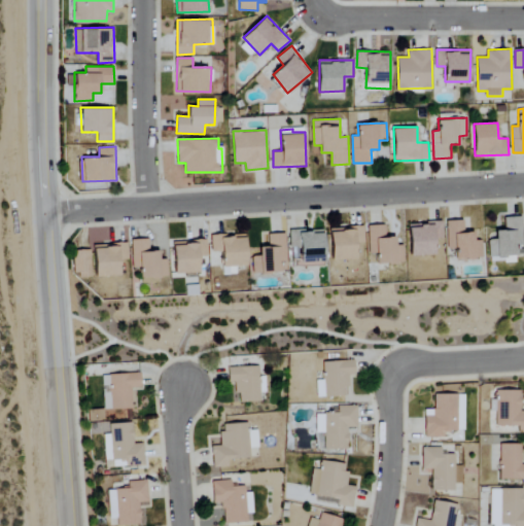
[(490,239),(491,261),(518,260),(518,254),(523,254),(523,216),(505,217),(507,229),(497,230),(497,239),(490,239)]
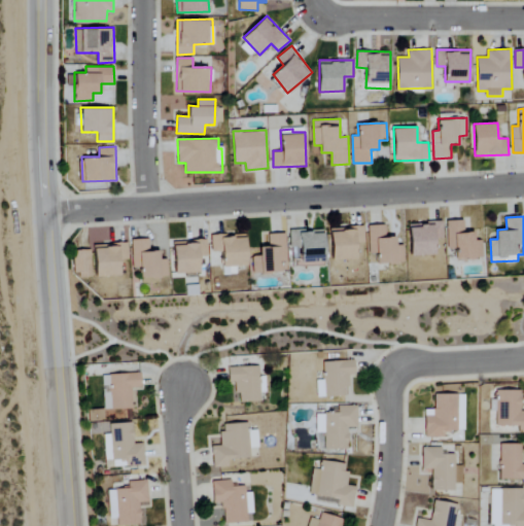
[(448,220),(450,248),(456,248),(457,260),(484,259),(483,240),(475,240),(475,231),(466,232),(465,219),(448,220)]
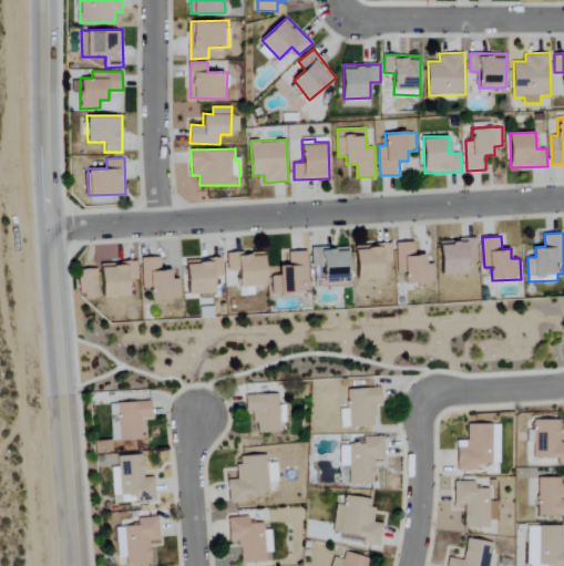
[(441,240),(442,275),(470,274),(469,239),(441,240)]
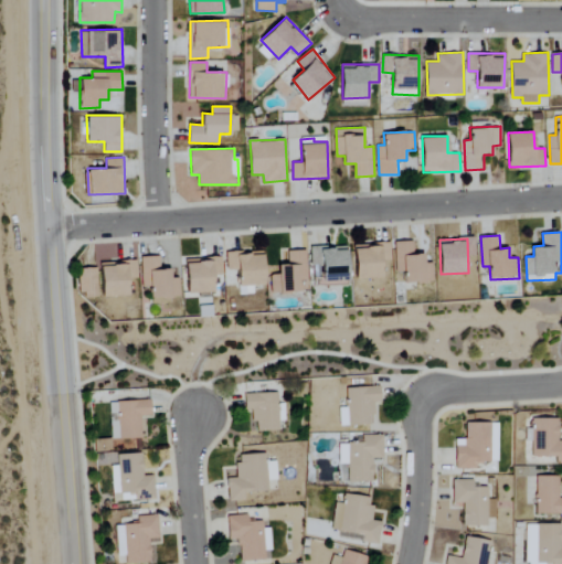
[(405,282),(434,282),(434,262),(425,263),(425,253),(415,253),(415,241),(396,241),(398,272),(405,272),(405,282)]
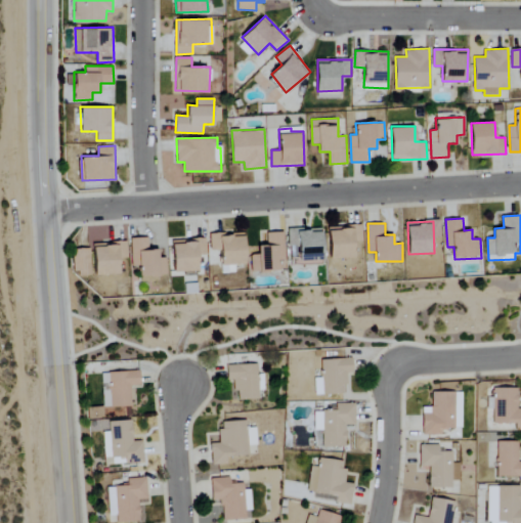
[(330,226),(330,258),(355,257),(354,240),(360,240),(359,225),(330,226)]
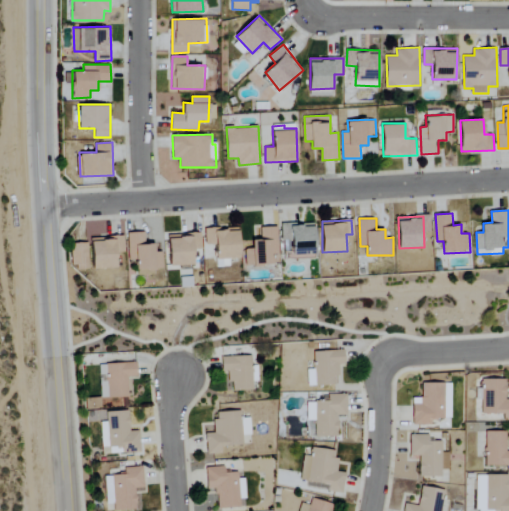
[(315,222),(285,223),(286,255),(316,255),(315,222)]
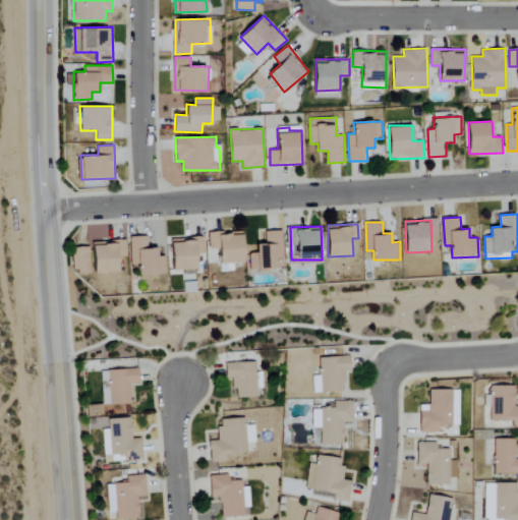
[(266,231),(267,243),(256,243),(257,252),(250,252),(251,271),(277,269),(277,258),(285,258),(284,230),(266,231)]
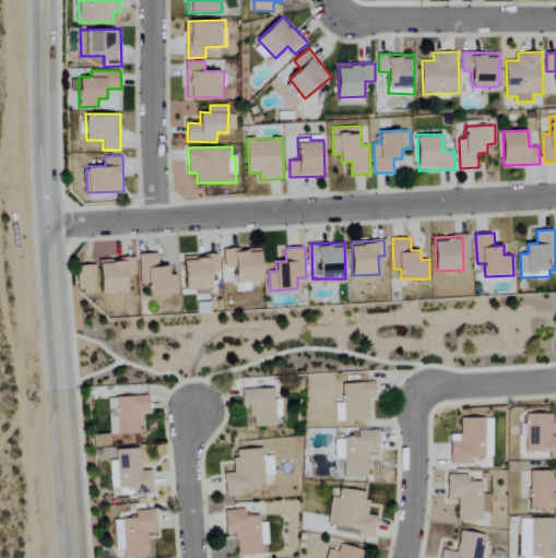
[(261,248),(225,249),(226,266),(235,265),(236,282),(262,281),(261,248)]
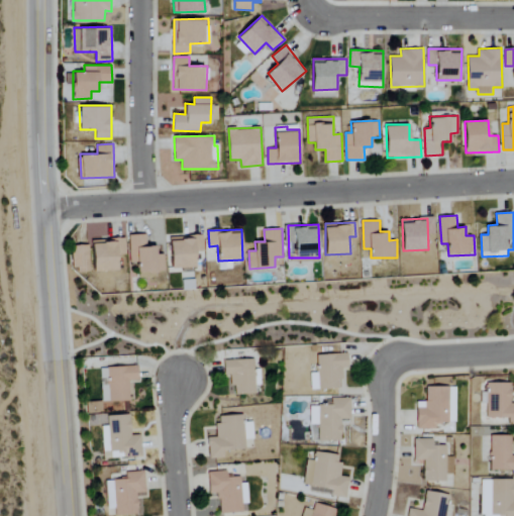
[(131,263),(138,262),(139,278),(159,277),(159,271),(166,270),(165,253),(157,253),(157,245),(147,245),(147,233),(130,234),(131,263)]
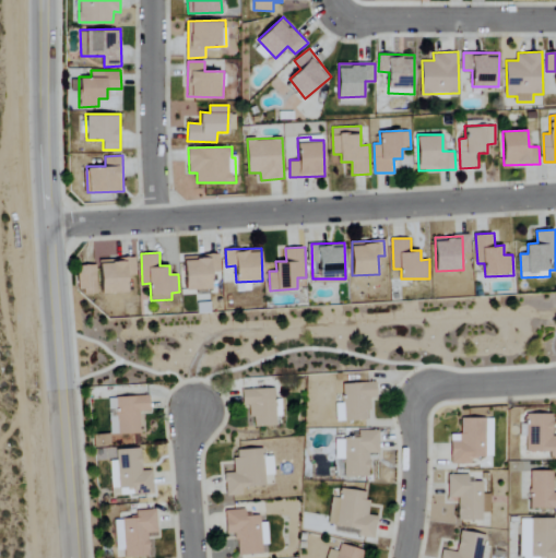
[(221,254),(185,256),(186,289),(212,288),(211,272),(221,271),(221,254)]
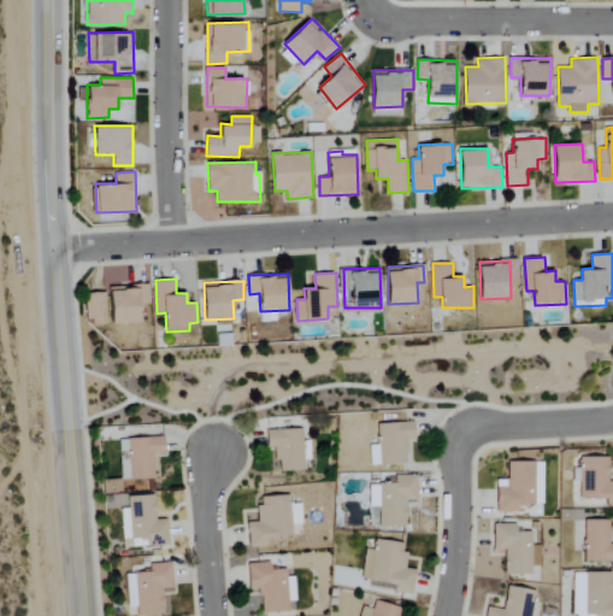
[(141,322),(140,304),(151,303),(149,285),(110,286),(112,323),(141,322)]
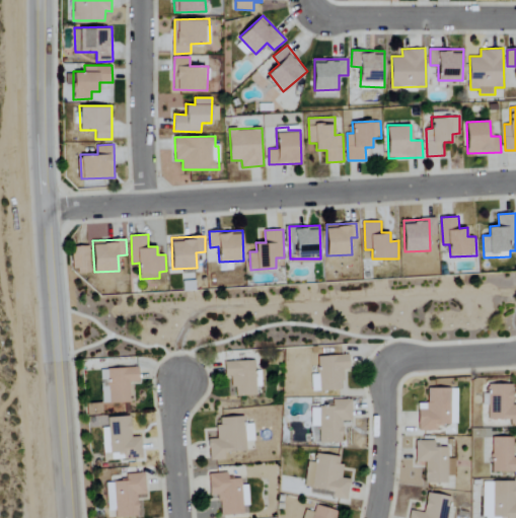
[(319,356),(319,374),(313,374),(314,390),(344,390),(344,369),(351,369),(350,355),(319,356)]
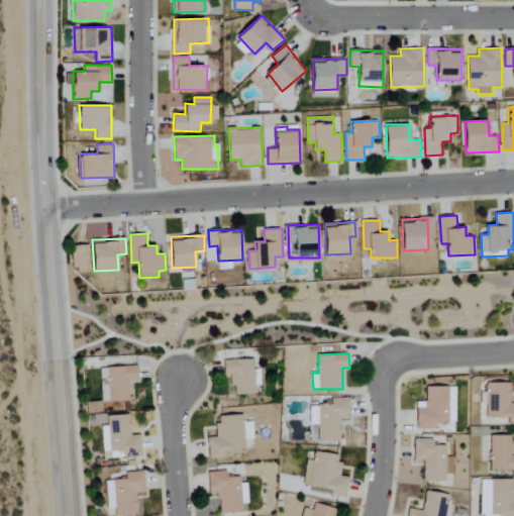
[(225,359),(225,375),(233,375),(234,394),(257,393),(255,358),(225,359)]
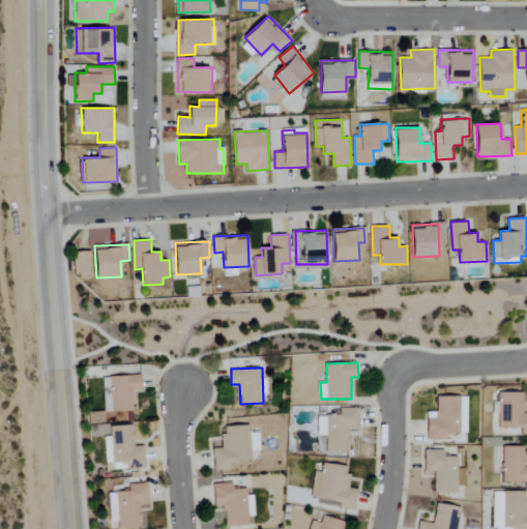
[(106,411),(135,411),(134,389),(143,389),(143,375),(105,376),(106,411)]
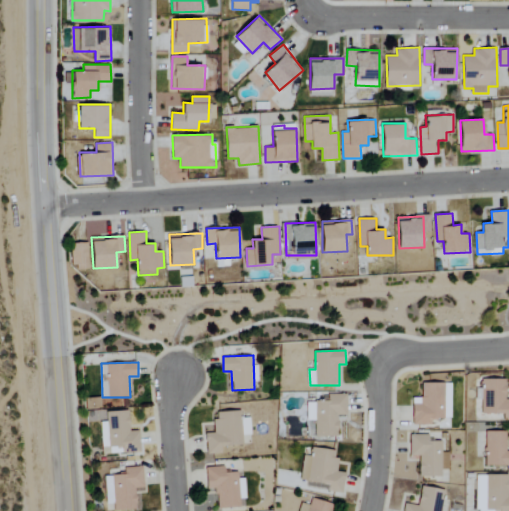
[(483,413),(506,414),(506,419),(508,419),(508,398),(507,398),(507,379),(483,378),(483,413)]
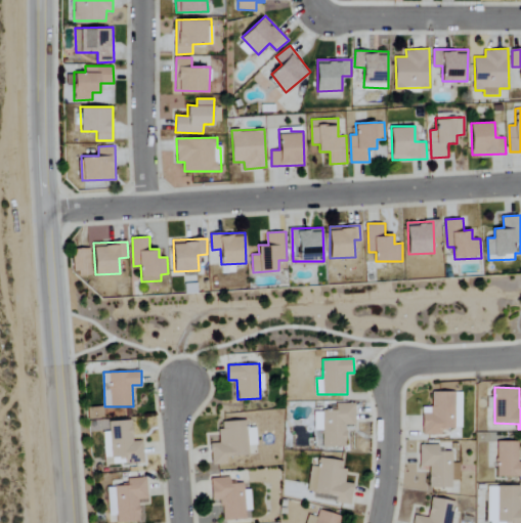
[(464,391),(433,391),(433,406),(424,406),(424,435),(443,435),(443,428),(464,428),(464,391)]
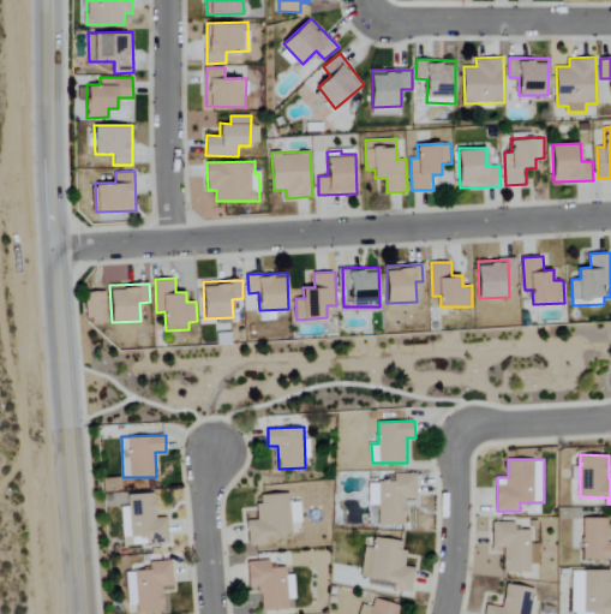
[(381,524),(407,524),(407,499),(418,499),(418,474),(395,474),(395,483),(370,483),(371,505),(381,505),(381,524)]
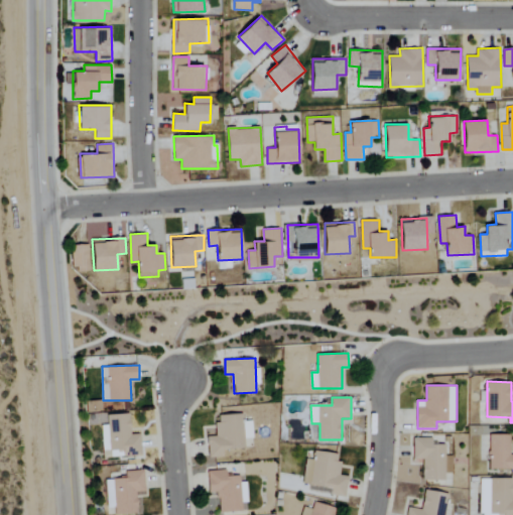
[(209,435),(211,454),(247,449),(243,412),(217,415),(219,434),(209,435)]
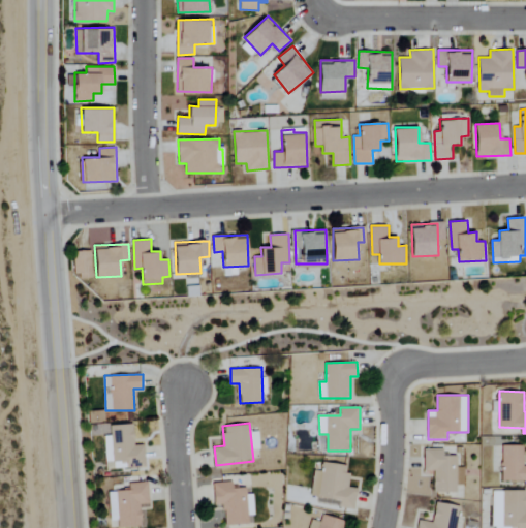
[(134,424),(112,425),(112,435),(105,436),(106,463),(126,462),(126,467),(147,467),(146,444),(134,445),(134,424)]
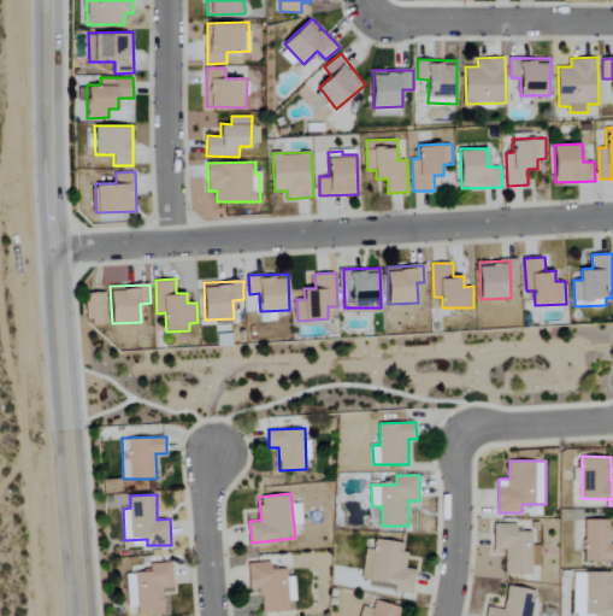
[(612,544),(612,520),(587,518),(587,561),(612,561),(612,544)]
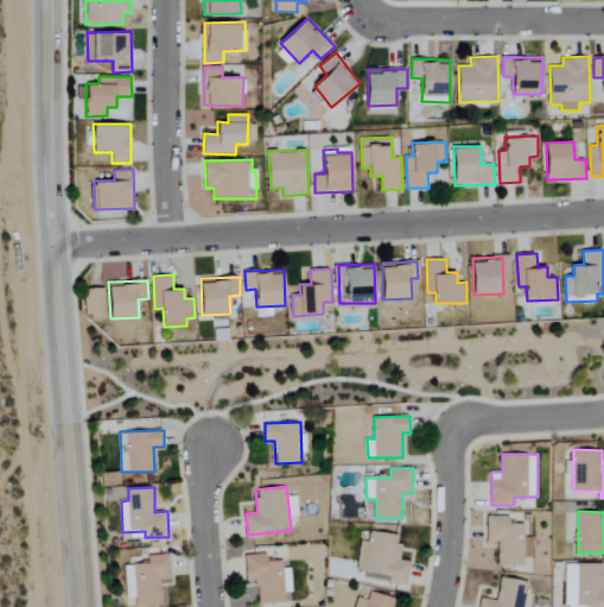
[(526,524),(510,524),(510,517),(488,517),(488,541),(500,541),(500,566),(526,567),(526,524)]
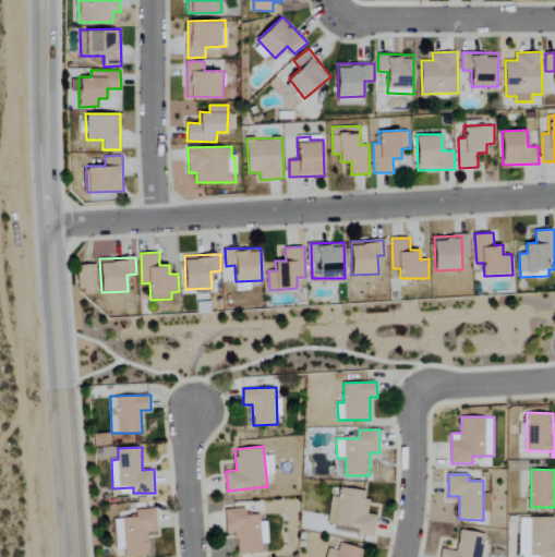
[(361,528),(360,534),(375,536),(379,515),(368,512),(371,492),(335,486),(328,523),(361,528)]
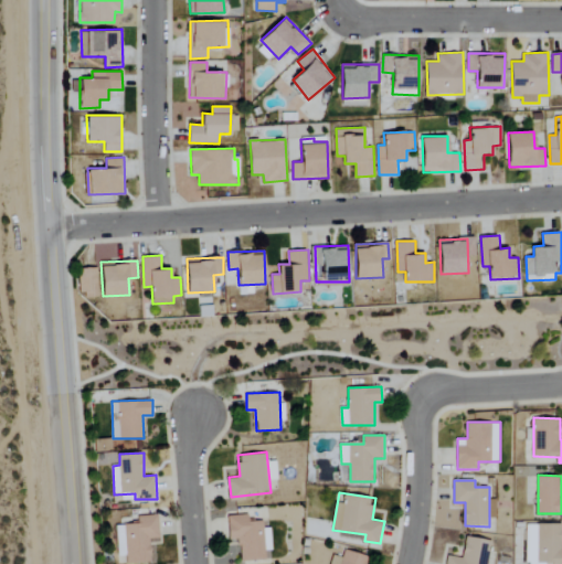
[(117,524),(118,556),(128,555),(128,563),(152,562),(151,538),(160,538),(159,514),(138,515),(138,523),(117,524)]
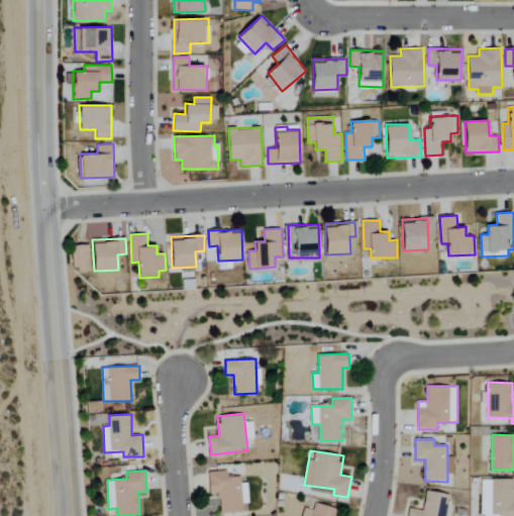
[(221,513),(244,511),(244,503),(250,503),(248,483),(242,483),(242,476),(228,477),(228,471),(209,471),(211,493),(220,493),(221,513)]
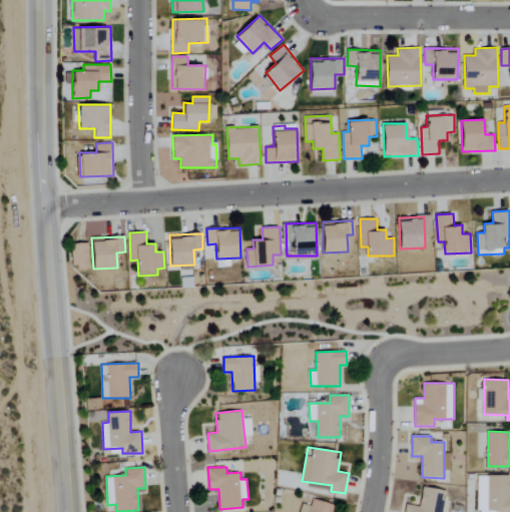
[(509,475),(479,476),(480,511),(509,511),(509,475)]
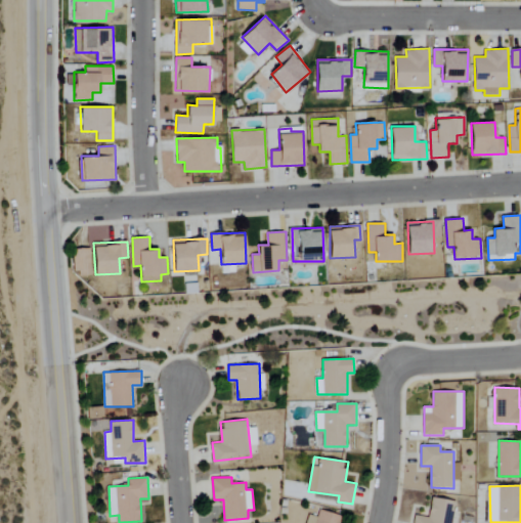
[(452,522),(457,502),(433,497),(430,517),(417,515),(415,522),(452,522)]
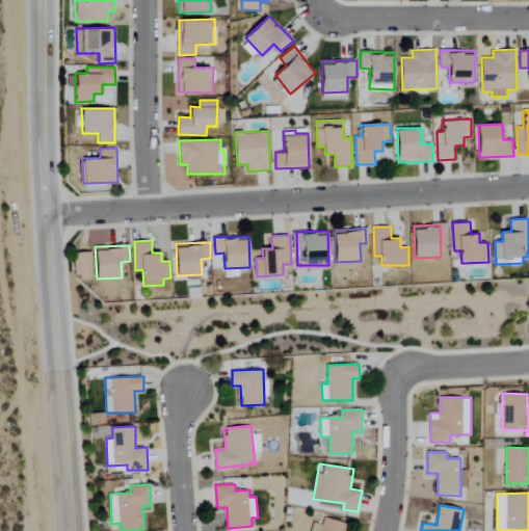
[(315,522),(312,530),(345,530),(348,524),(325,516),(323,524),(315,522)]
